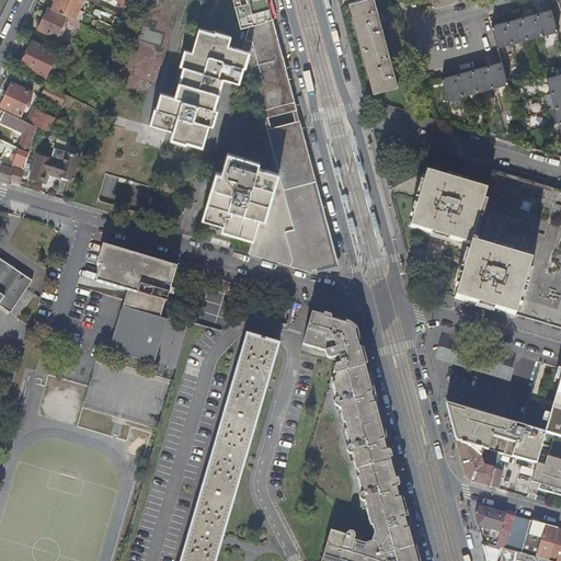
[(56,0),(54,6),(53,9),(68,16),(75,20),(83,0),(56,0)]
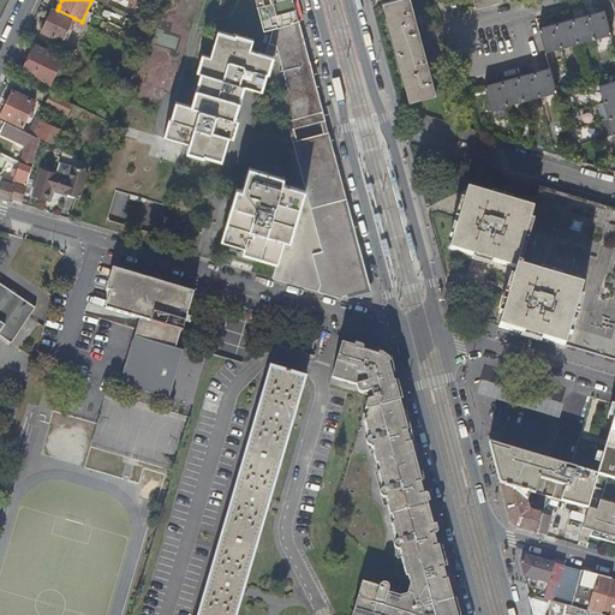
[(139,19),(144,4),(135,0),(133,0),(130,15),(139,19)]
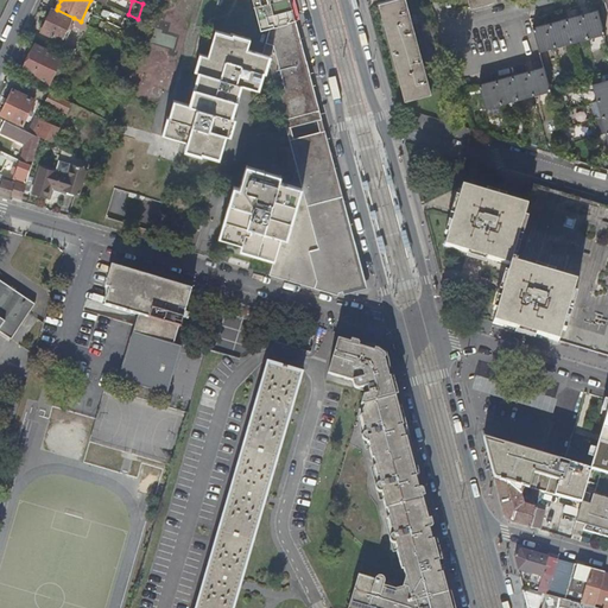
[(297,21),(290,0),(253,0),(263,31),(271,29),(297,21)]
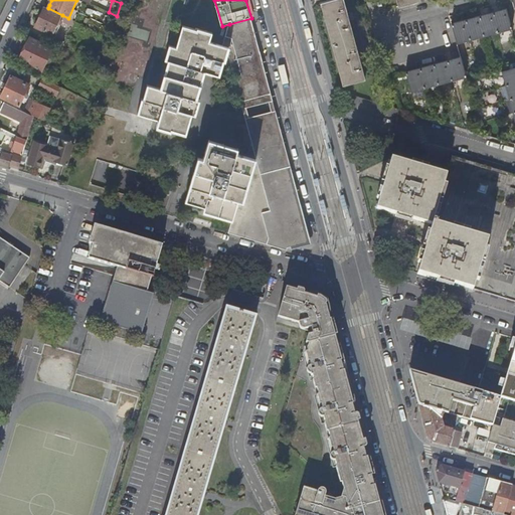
[(342,86),(343,87),(366,80),(365,79),(361,64),(365,62),(363,54),(358,55),(349,23),(354,22),(352,13),(347,14),(342,0),(332,0),(320,3),(321,4),(343,86),(342,86)]
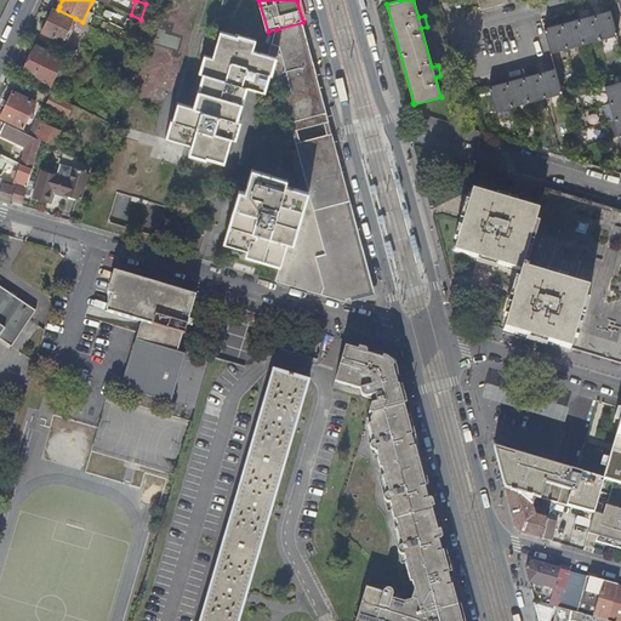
[(73,24),(75,18),(58,10),(55,9),(43,32),(64,43),(73,24)]
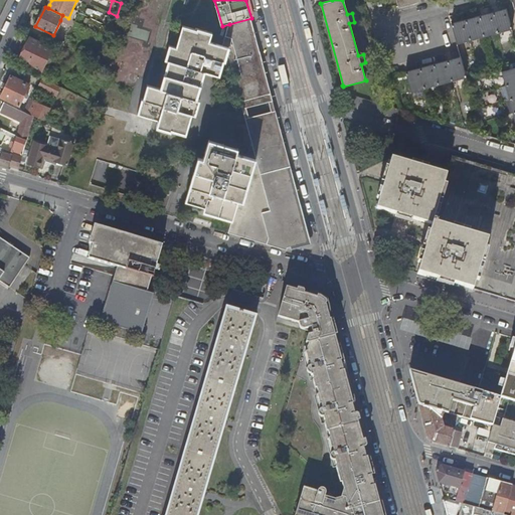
[(512,29),(507,9),(506,9),(506,10),(488,15),(452,25),(452,24),(451,24),(457,44),(458,44),(458,43),(511,29),(512,29)]
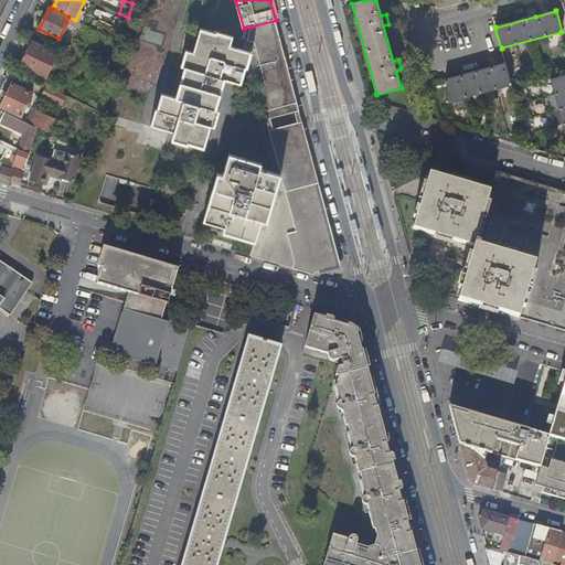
[(75,20),(68,17),(66,22),(80,29),(82,23),(75,20)]
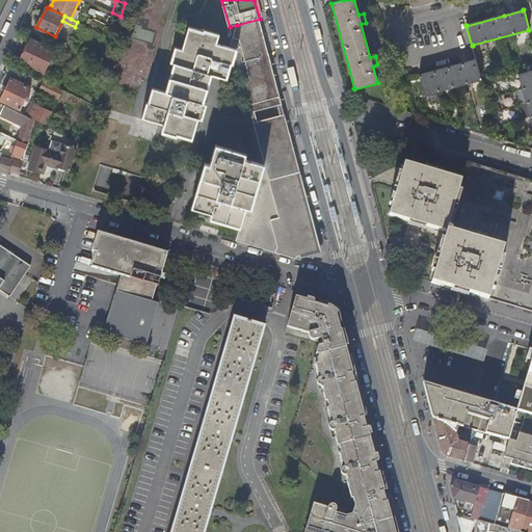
[(281,99),(260,19),(237,25),(234,38),(232,48),(237,49),(236,53),(249,107),(281,99)]
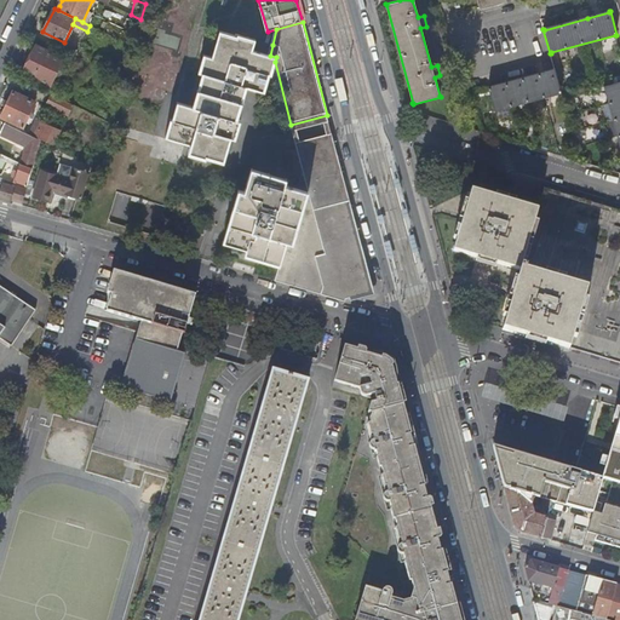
[(246,87),(264,92),(269,74),(271,74),(275,62),(276,57),(270,56),(253,51),(256,40),(239,35),(237,36),(220,32),(213,57),(206,55),(200,73),(204,74),(195,108),(179,103),(174,120),(172,119),(167,137),(191,144),(189,153),(206,158),(207,156),(224,161),(231,137),(235,138),(240,121),(236,120),(246,87)]
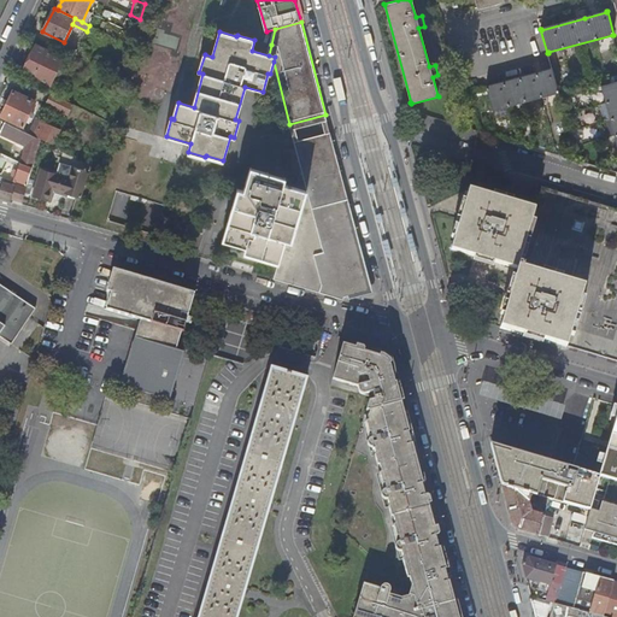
[(51,84),(64,57),(36,45),(24,71),(51,84)]
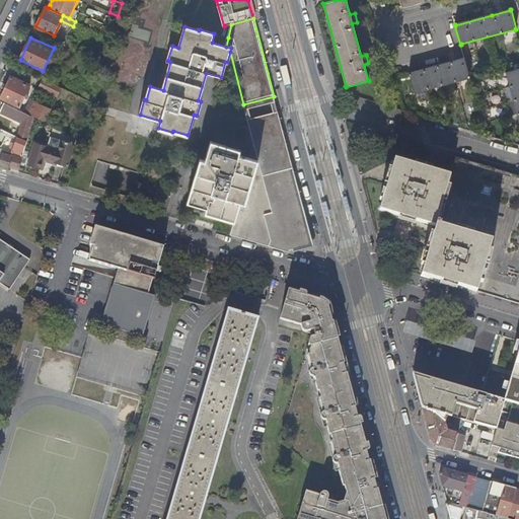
[(83,47),(79,54),(103,65),(105,58),(83,47)]
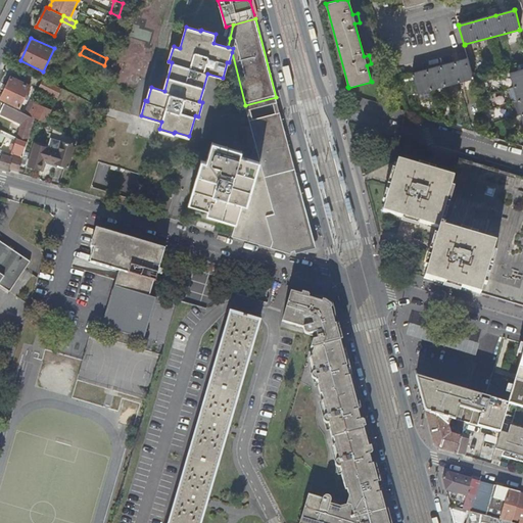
[(413,74),(412,74),(418,94),(419,94),(419,93),(472,79),(473,79),(468,58),(467,58),(467,59),(413,75),(413,74)]
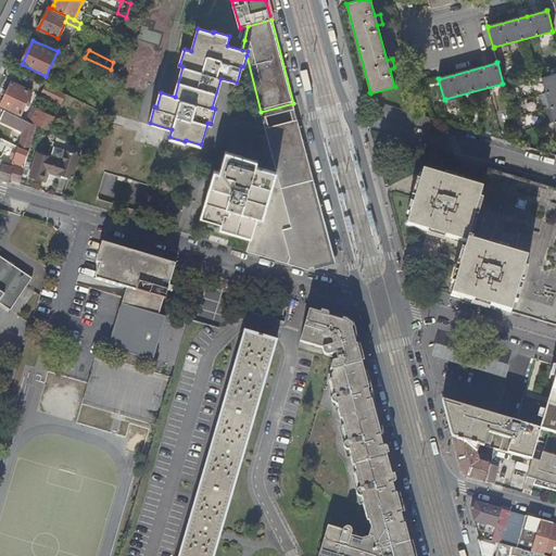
[(103,85),(106,72),(97,68),(93,81),(103,85)]
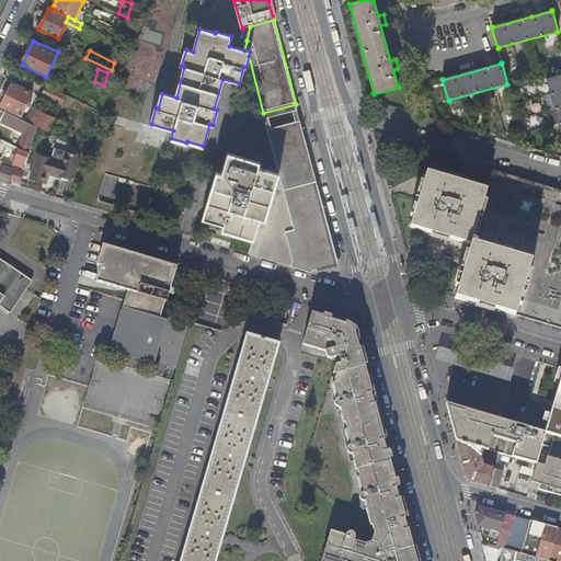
[(560,126),(560,73),(547,78),(547,79),(548,79),(552,94),(560,126)]
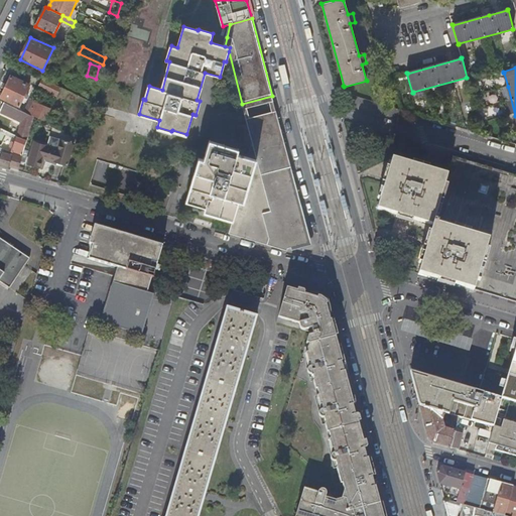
[(20,106),(24,98),(26,94),(30,85),(11,76),(1,97),(20,106)]
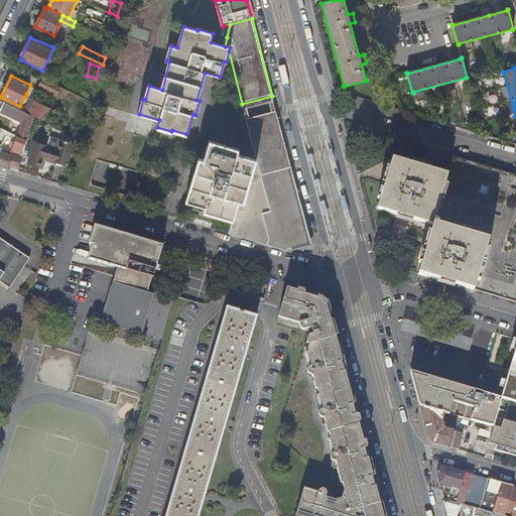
[(58,96),(61,87),(43,78),(40,87),(58,96)]
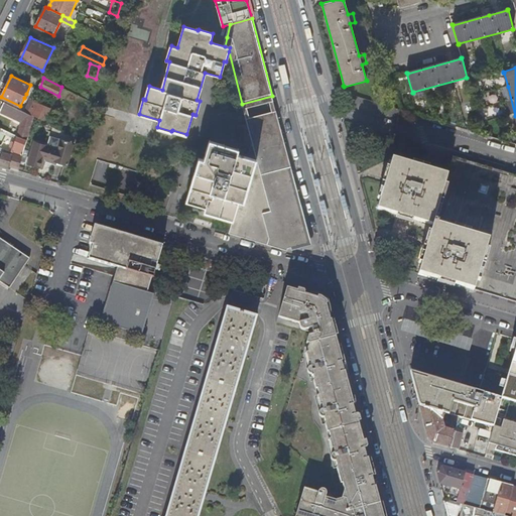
[(32,98),(25,112),(35,116),(44,121),(50,108),(32,98)]
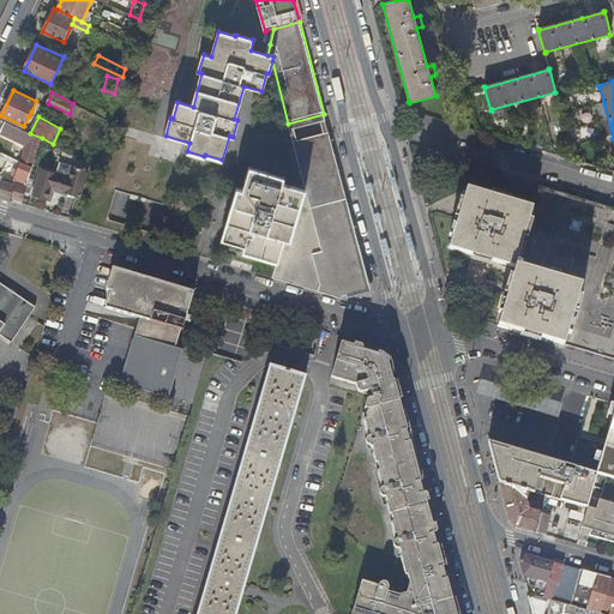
[(23,162),(34,167),(42,138),(30,133),(6,121),(1,132),(28,145),(23,162)]
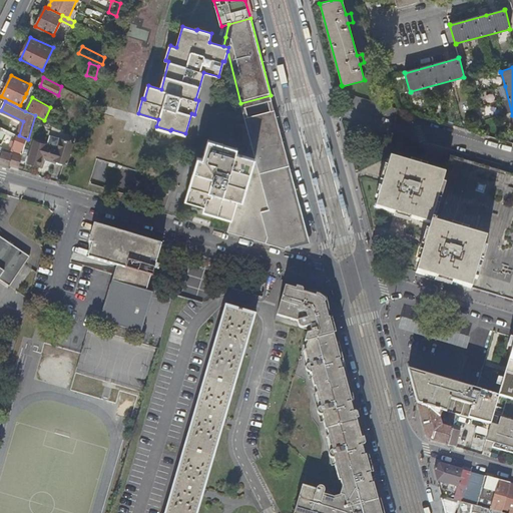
[(291,248),(310,243),(295,186),(290,168),(276,114),(245,123),(255,159),(243,201),(237,200),(232,218),(228,233),(248,239),(286,249),(287,246),(290,246),(291,248)]
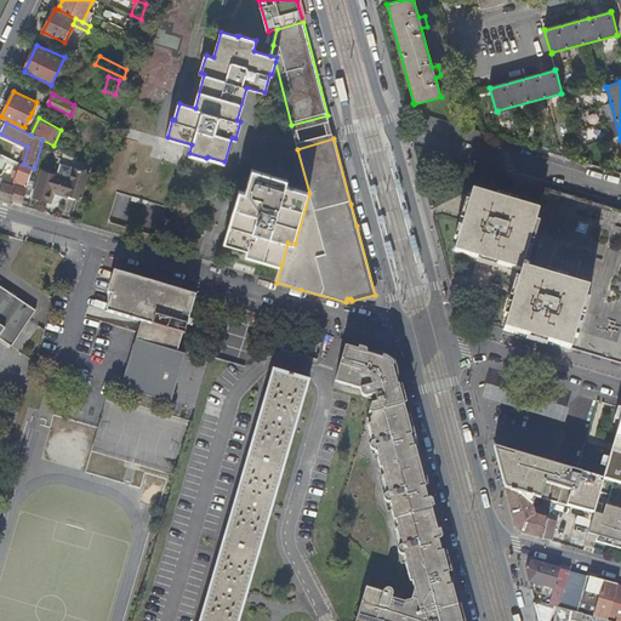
[(22,164),(17,183),(28,188),(30,181),(34,170),(22,164)]
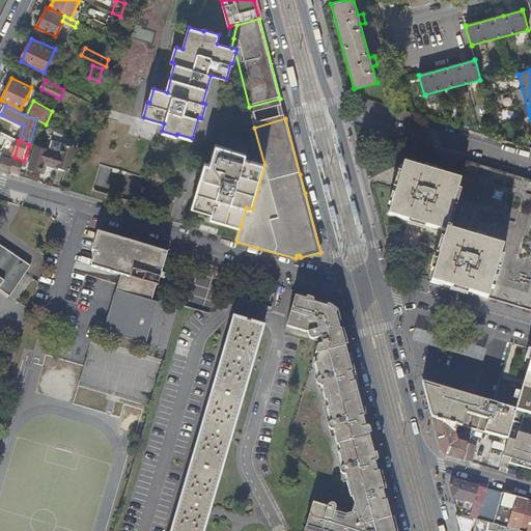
[(76,148),(53,141),(50,150),(34,145),(28,168),(43,172),(46,163),(70,170),(76,148)]
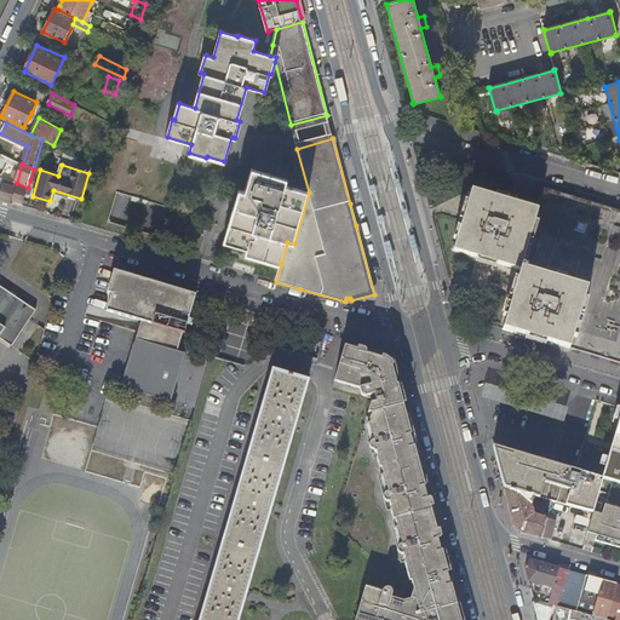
[(245,254),(281,264),(287,242),(294,244),(309,193),(294,188),(286,185),(287,179),(252,168),(245,191),(240,190),(224,242),(247,248),(245,254)]
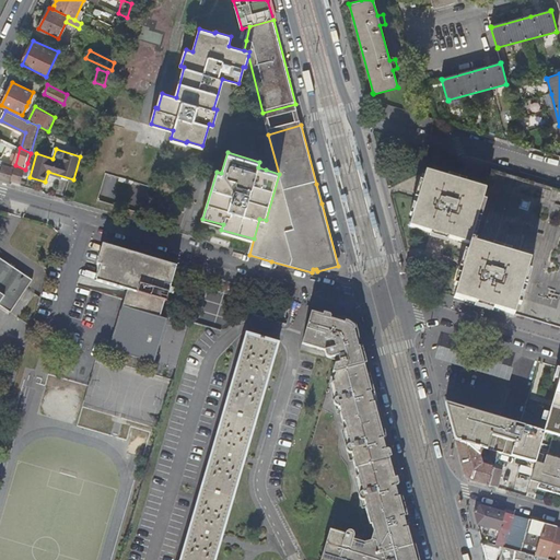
[(22,184),(25,185),(32,164),(27,163),(25,170),(22,184)]
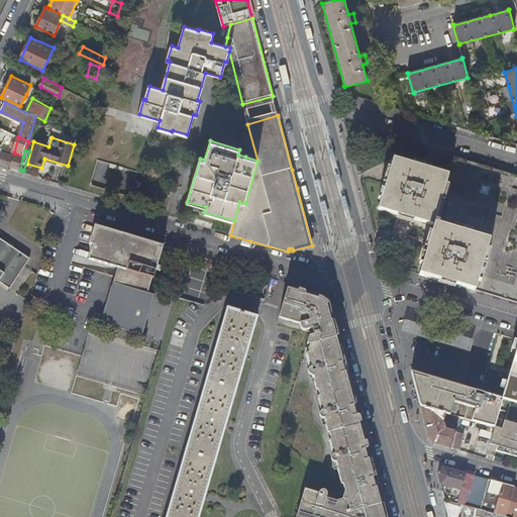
[(4,152),(0,165),(0,166),(19,172),(20,170),(23,157),(14,153),(14,156),(4,152)]
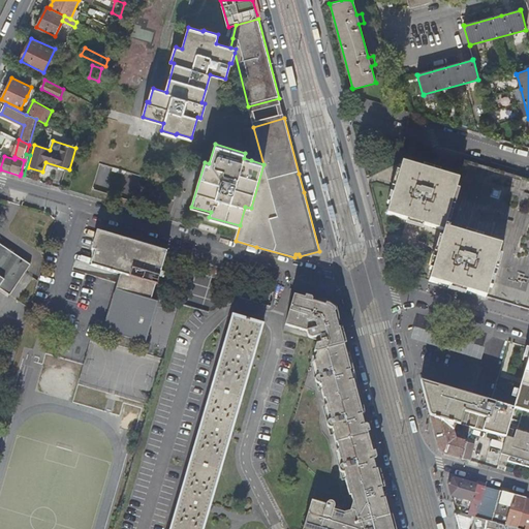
[(528,179),(465,160),(459,179),(445,226),(502,243),(487,298),(528,310),(528,179)]
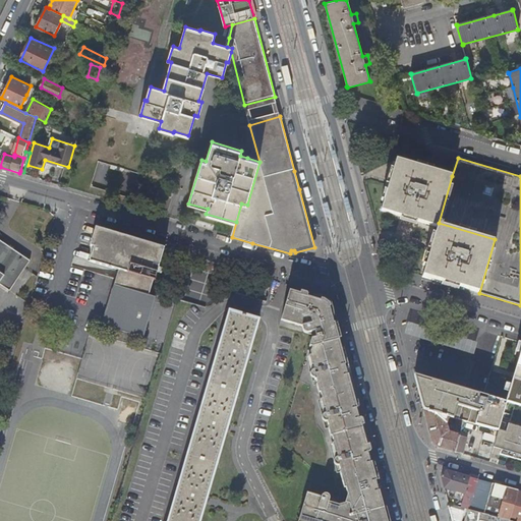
[(439,223),(452,176),(396,159),(381,210),(437,227),(439,223)]
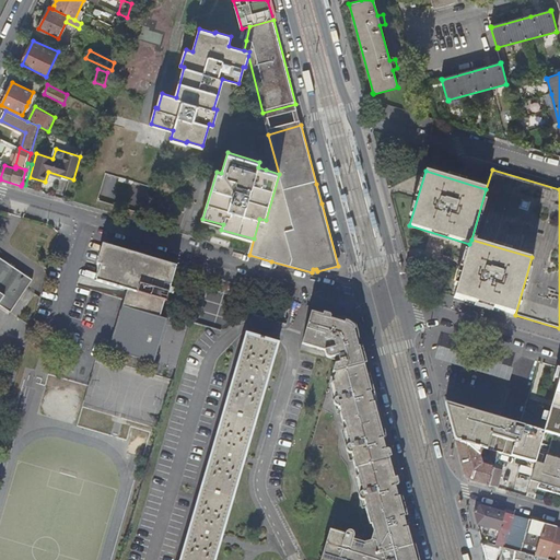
[(73,179),(48,172),(45,182),(47,183),(50,175),(72,183),(73,179)]
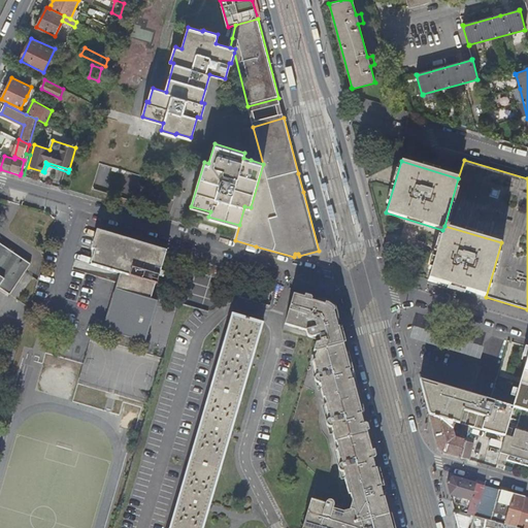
[(444,226),(428,281),(486,297),(501,242),(444,226)]
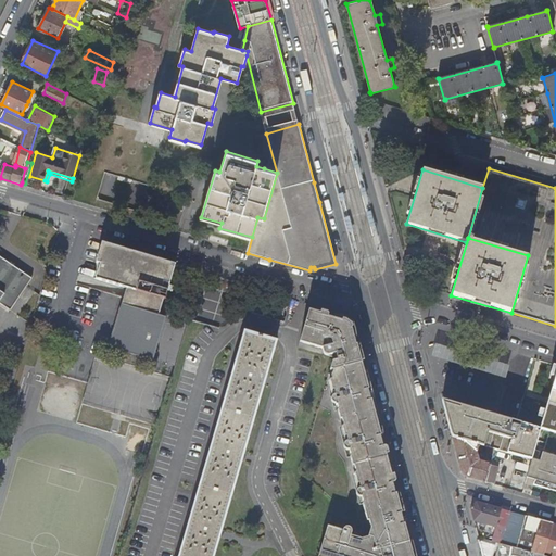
[(123,297),(161,307),(163,301),(165,301),(160,299),(160,295),(166,298),(167,292),(162,290),(163,283),(168,286),(174,266),(141,256),(109,247),(109,248),(101,245),(95,264),(99,265),(95,280),(125,290),(123,297)]
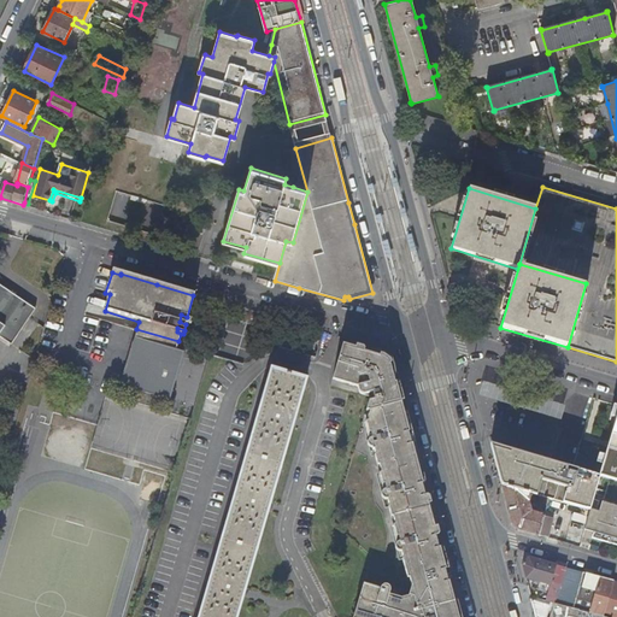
[(0,336),(12,345),(35,310),(0,286),(0,336)]
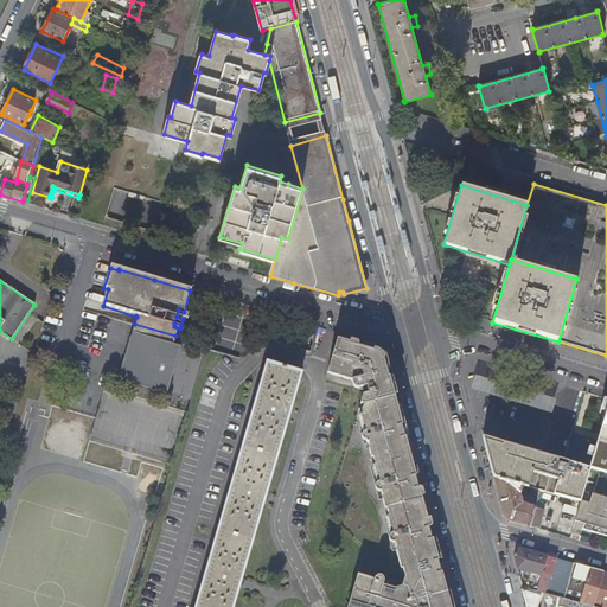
[(291,319),(289,326),(304,331),(306,324),(291,319)]
